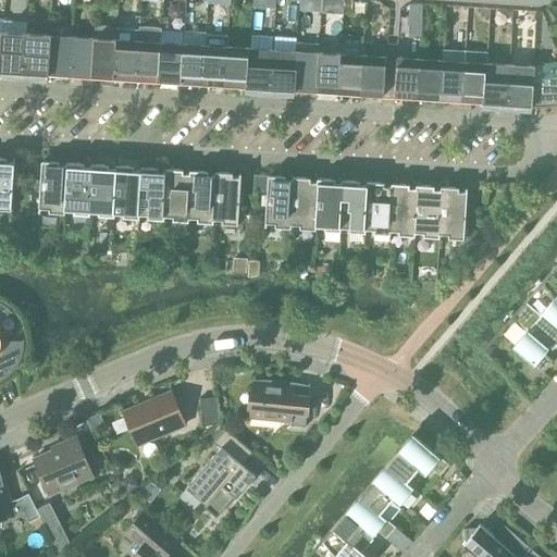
[(343,14),(343,0),(333,0),(333,14),(343,14)]
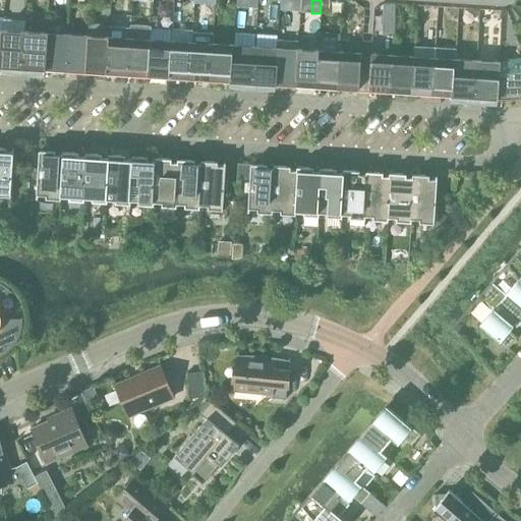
[(383,20),(382,33),(394,34),(395,21),(383,20)]
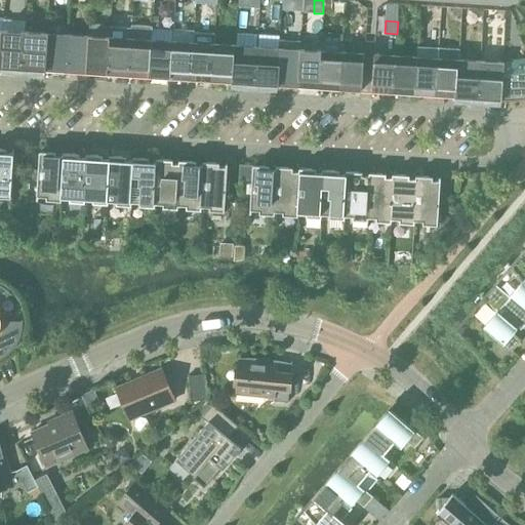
[(108,75),(111,28),(109,28),(109,27),(104,25),(96,24),(91,25),(91,26),(89,26),(89,36),(87,74),(108,75)]
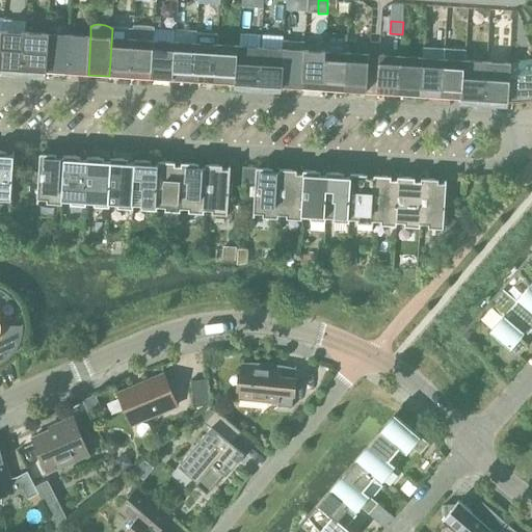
[(133,26),(133,28),(131,77),(152,78),(154,41),(154,27),(133,26)]
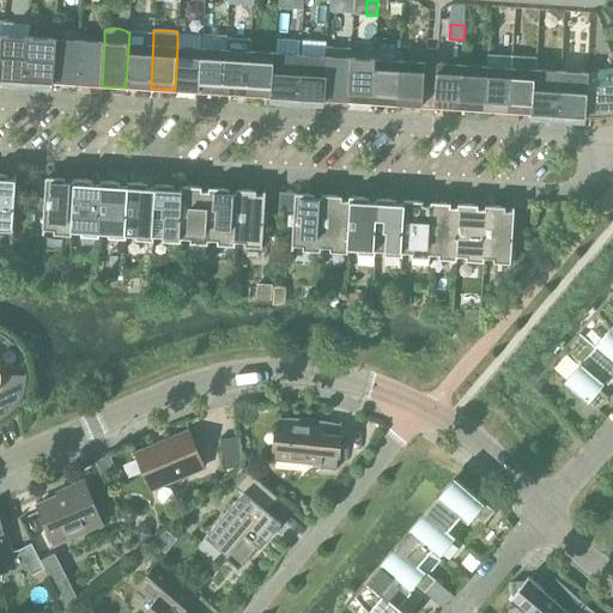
[(126,87),(151,89),(153,32),(129,32),(126,87)]
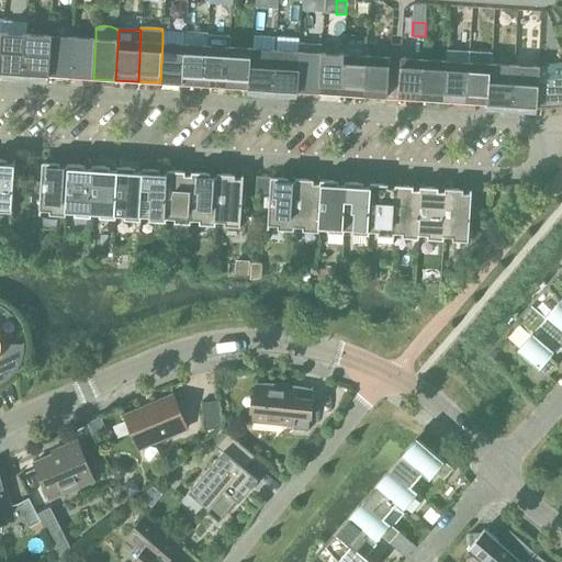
[(27,34),(3,33),(1,72),(25,74),(27,34)]
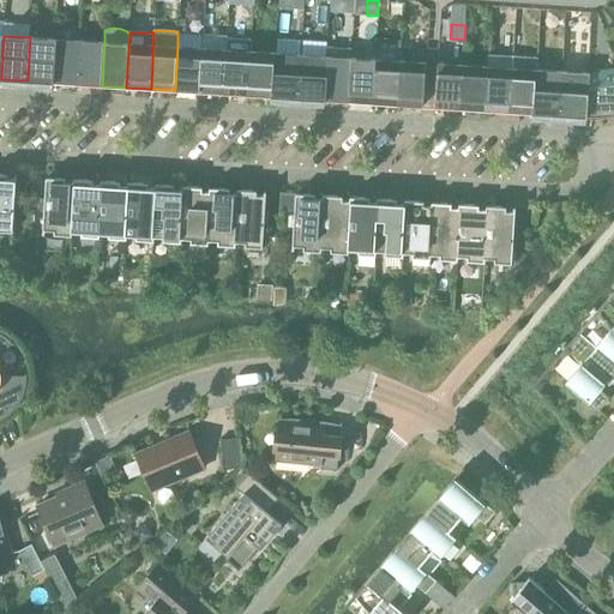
[(28,80),(53,83),(55,40),(30,37),(28,80)]
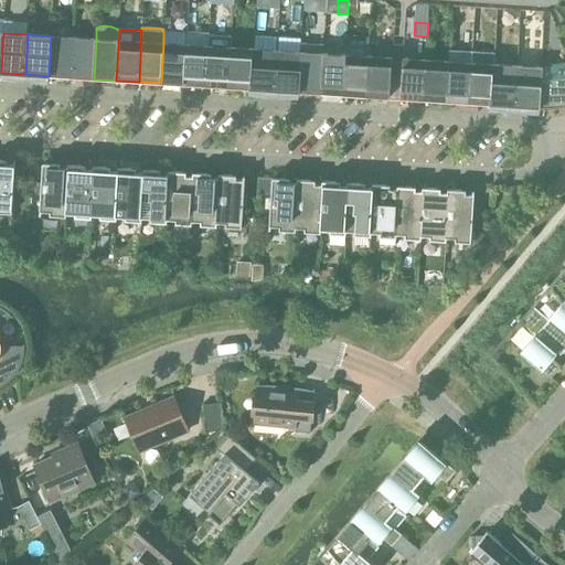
[(252,89),(275,91),(277,51),(278,35),(255,34),(254,49),(252,89)]
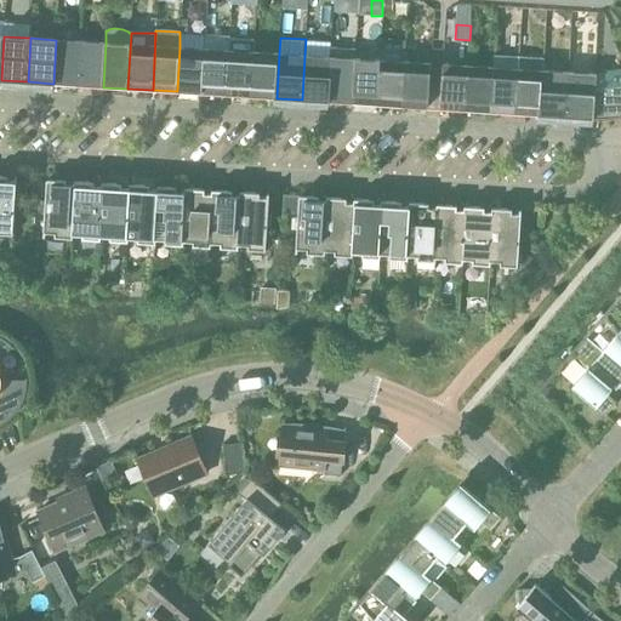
[(229,50),(226,95),(251,96),(254,52),(255,40),(229,39),(228,50),(229,50)]
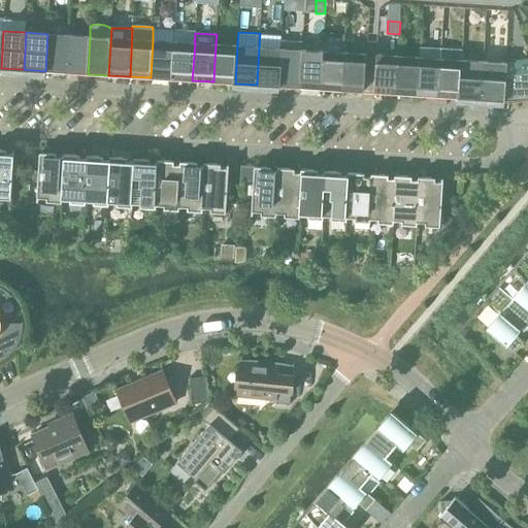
[(67,72),(69,35),(47,34),(45,71),(67,72)]
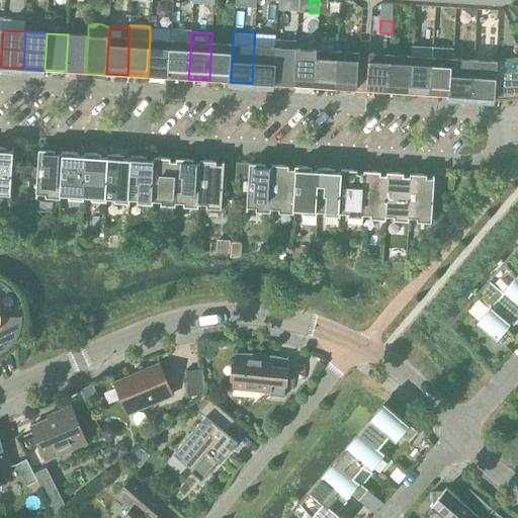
[(66,71),(86,73),(88,35),(68,34),(66,71)]
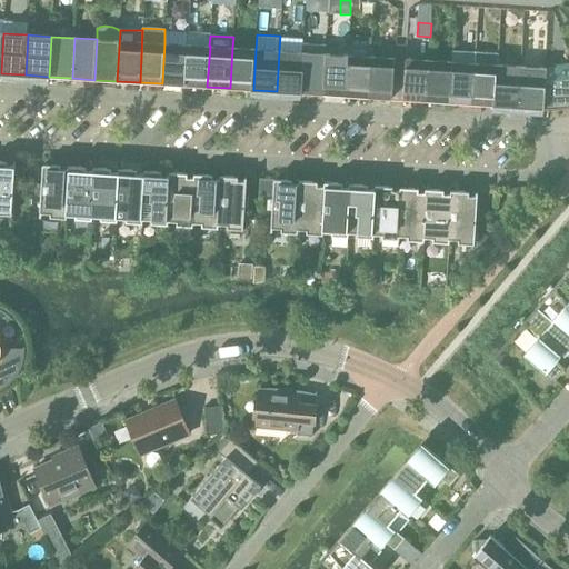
[(188,45),(165,43),(162,83),(185,86),(188,45)]
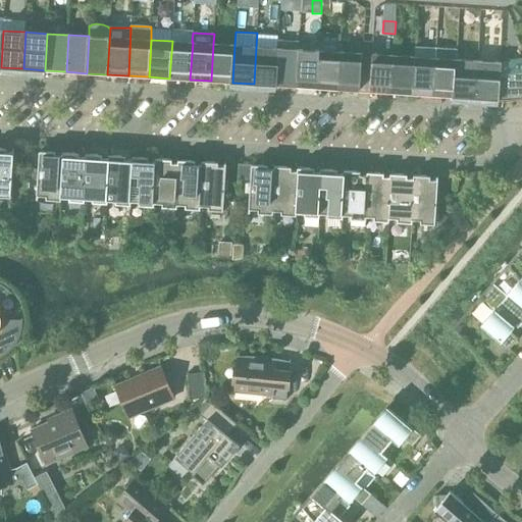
[(192,42),(172,41),(169,79),(190,80),(193,42),(192,42)]
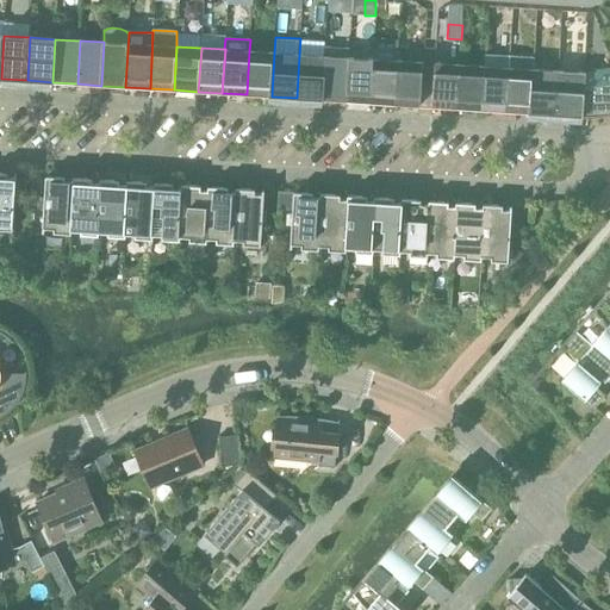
[(372,58),(373,60),(371,103),(396,105),(398,61),(399,51),(373,49),(372,58)]
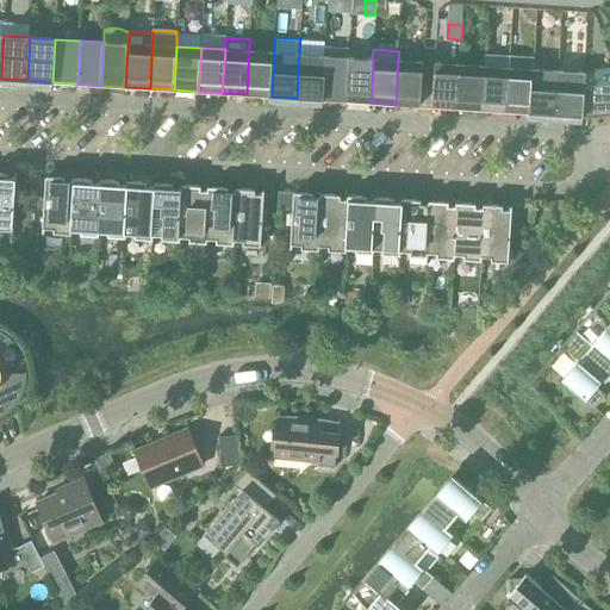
[(247,94),(272,97),(274,53),(249,51),(247,94)]
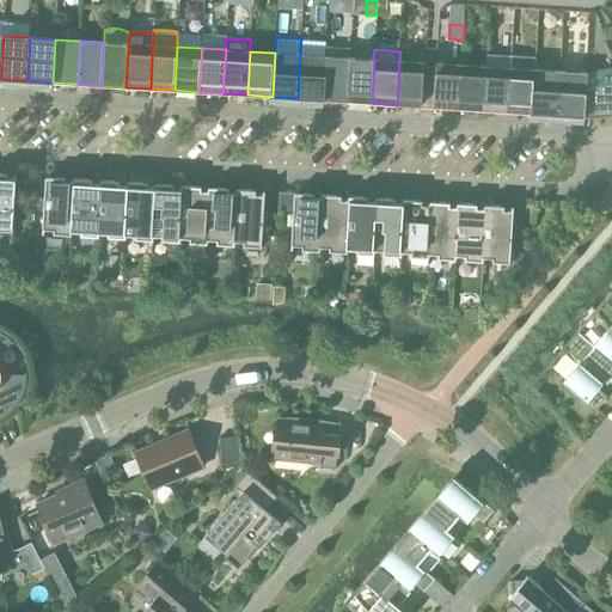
[(298,98),(323,101),(326,56),(300,55),(298,98)]
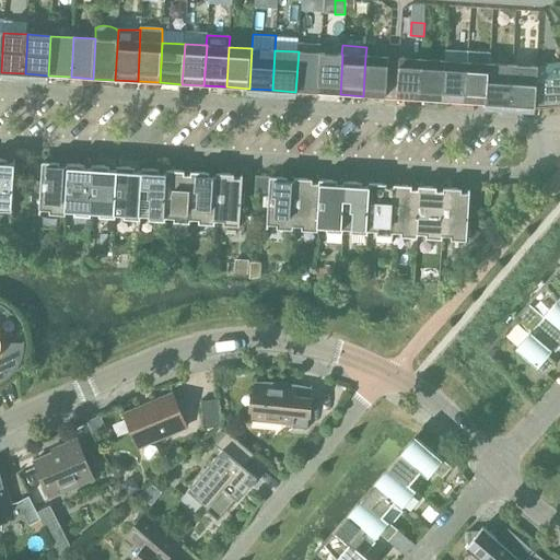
[(444,101),(466,102),(468,62),(468,50),(445,50),(444,61),(446,61),(444,101)]
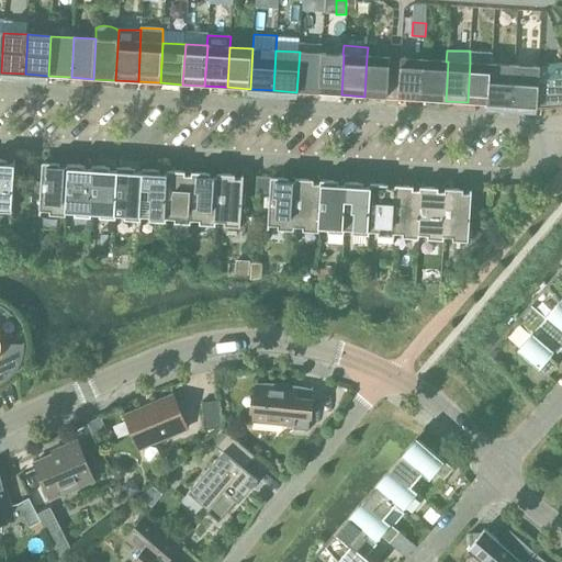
[(322,53),(300,52),(296,92),(319,93),(322,53)]
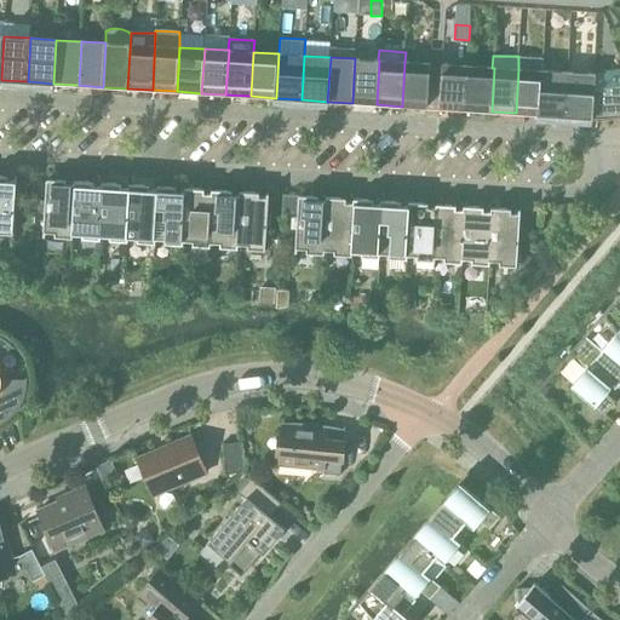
[(355,58),(352,103),(377,104),(379,61),(378,59),(355,58)]
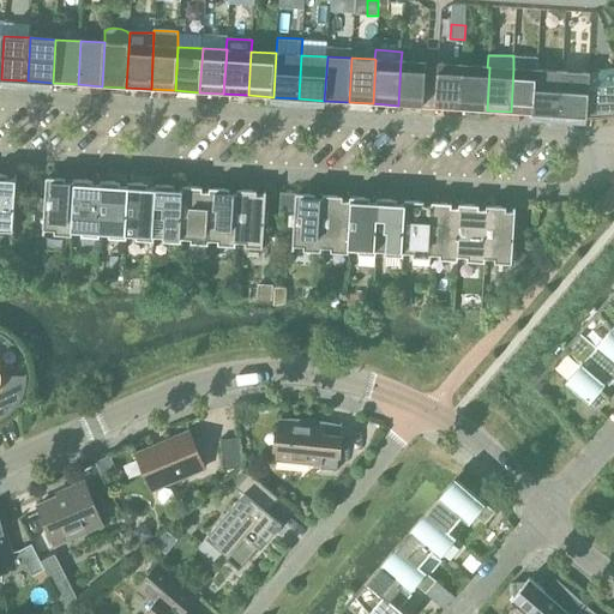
[(401,61),(398,106),(422,107),(426,64),(401,61)]
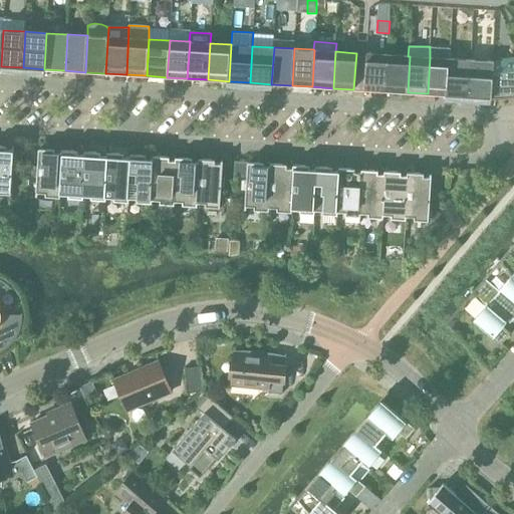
[(364,89),(387,91),(389,55),(366,53),(364,89)]
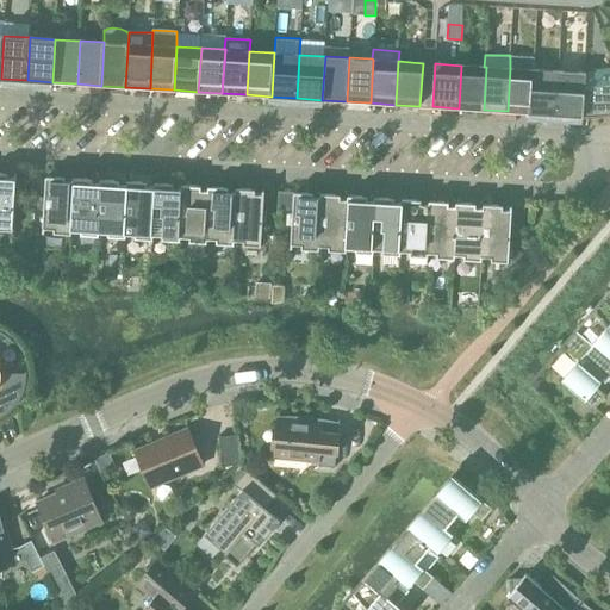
[(486,67),(484,67),(461,66),(459,109),(484,110),(486,67)]
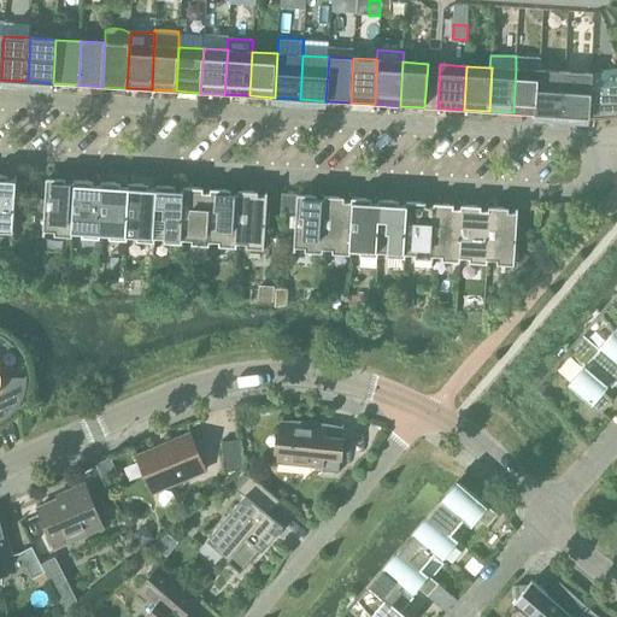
[(513,112),(538,115),(540,70),(516,69),(513,112)]
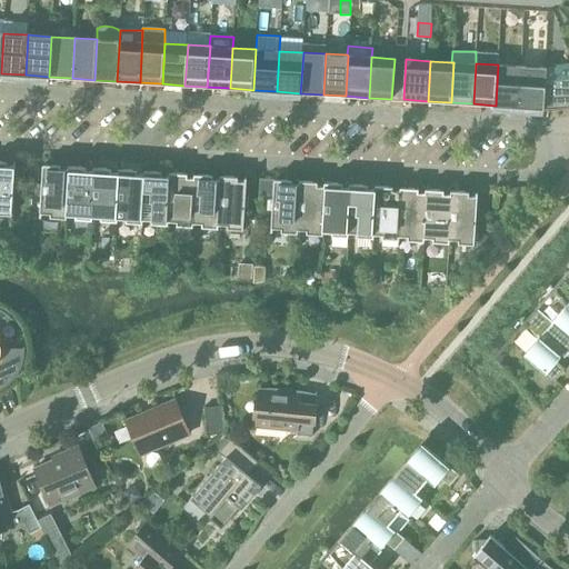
[(553,109),(565,108),(568,106),(568,63),(546,68),(543,108),(549,109),(553,109)]
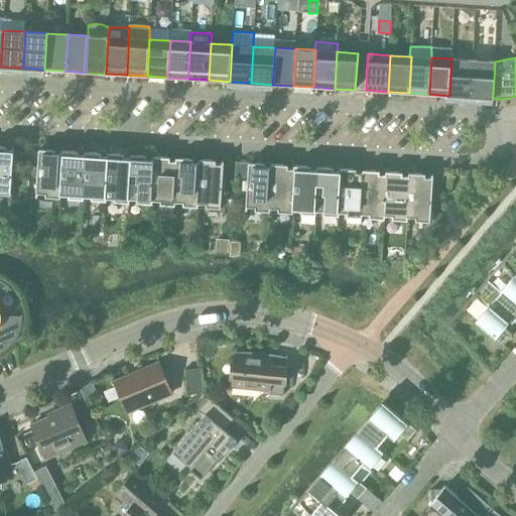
[(472,97),(474,60),(452,58),(449,96),(472,97)]
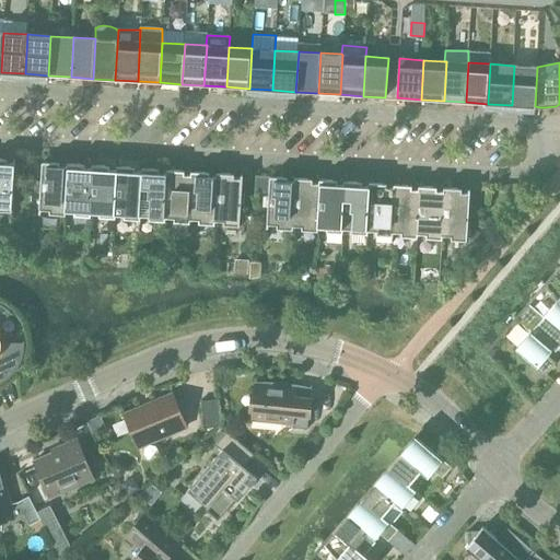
[(512,105),(535,106),(537,67),(514,66),(512,105)]
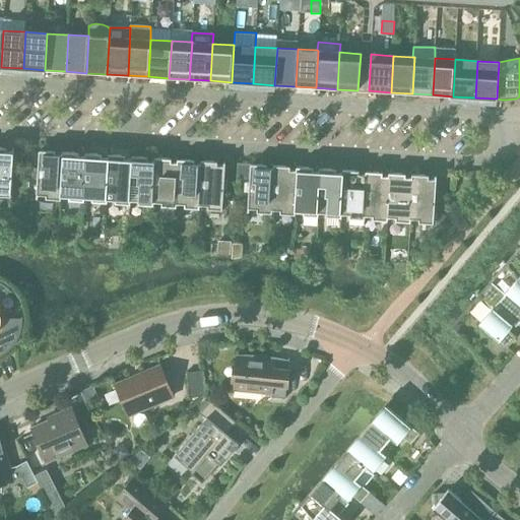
[(0,148),(0,195),(11,197),(14,149),(12,149),(12,152),(6,152),(6,148),(0,148)]
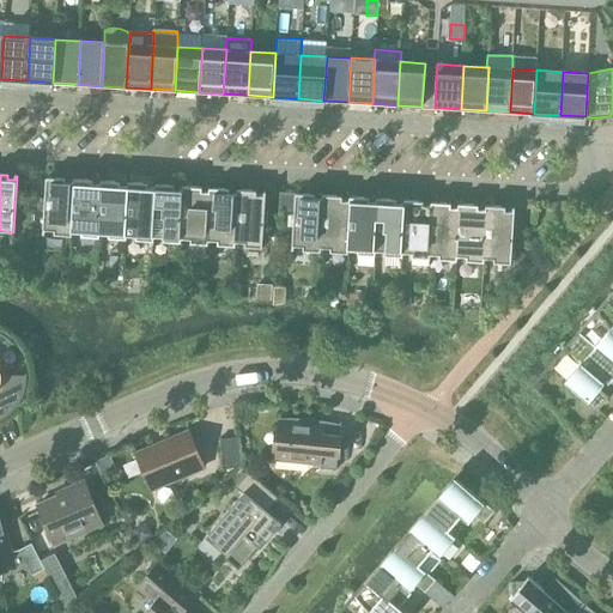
[(54,235),(72,236),(72,231),(74,184),(73,183),(66,183),(66,180),(47,178),(46,199),(40,199),(40,210),(44,210),(43,234),(44,234),(44,230),(54,231),(54,235)]
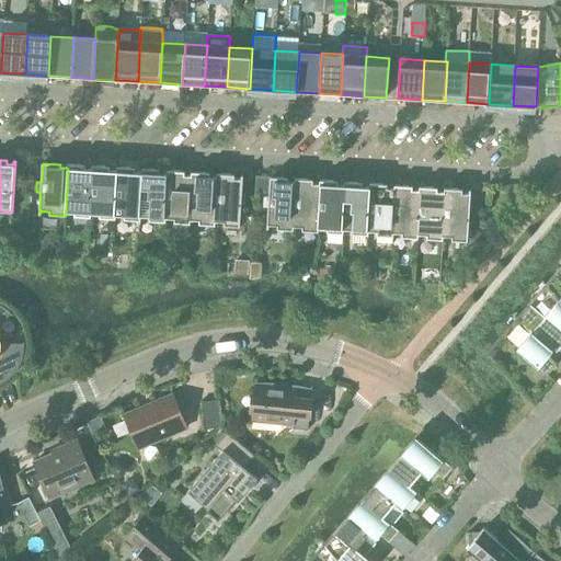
[(67,164),(67,168),(68,169),(66,212),(75,213),(75,216),(88,217),(91,217),(91,214),(90,214),(93,170),(92,170),(84,170),(86,165),(67,164)]
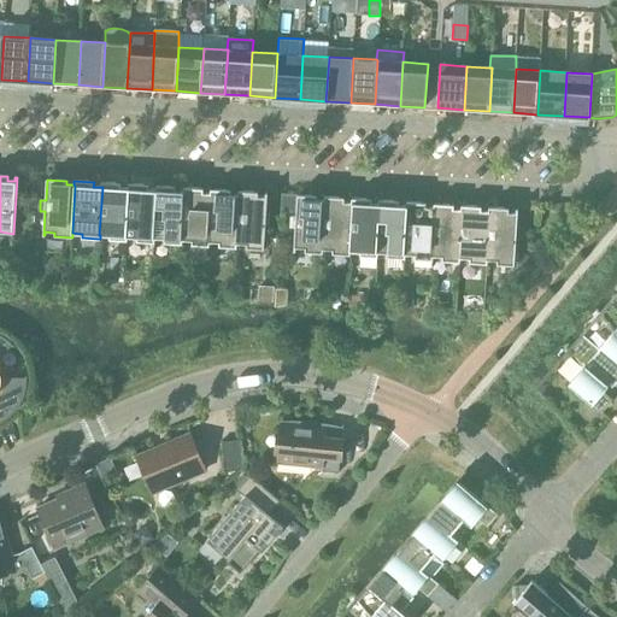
[(101,182),(101,187),(103,187),(99,235),(100,235),(110,235),(110,240),(127,241),(127,236),(130,189),(129,188),(121,188),(121,184),(101,182)]
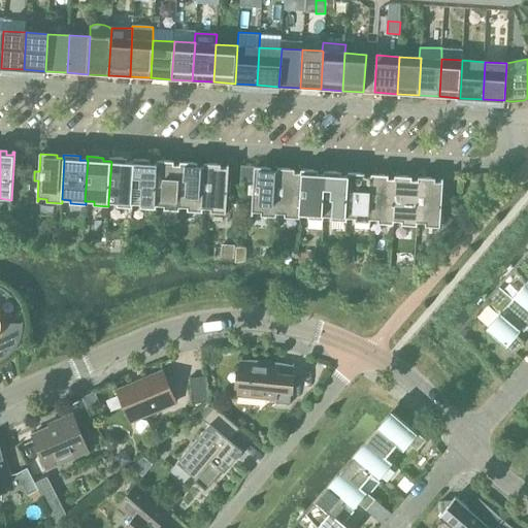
[(110,158),(110,161),(111,162),(108,202),(117,203),(117,206),(132,207),(132,204),(135,163),(133,163),(127,162),(127,159),(110,158)]
